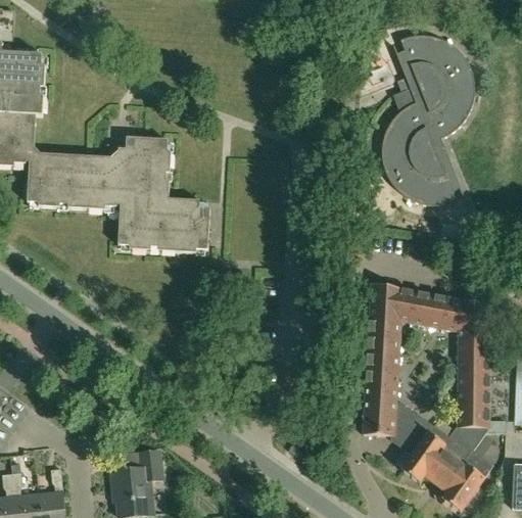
[(167,149),(168,138),(127,137),(127,147),(119,147),(119,150),(110,156),(41,153),(34,146),(36,114),(41,114),(43,65),(41,65),(41,54),(2,52),(3,40),(11,40),(13,10),(0,9),(0,163),(14,165),(14,161),(27,162),(27,159),(29,159),(27,200),(38,200),(38,204),(104,207),(104,205),(117,205),(117,202),(121,202),(119,243),(128,243),(128,248),(196,251),(196,246),(207,246),(209,206),(199,205),(199,198),(167,196),(169,149),(167,149)]
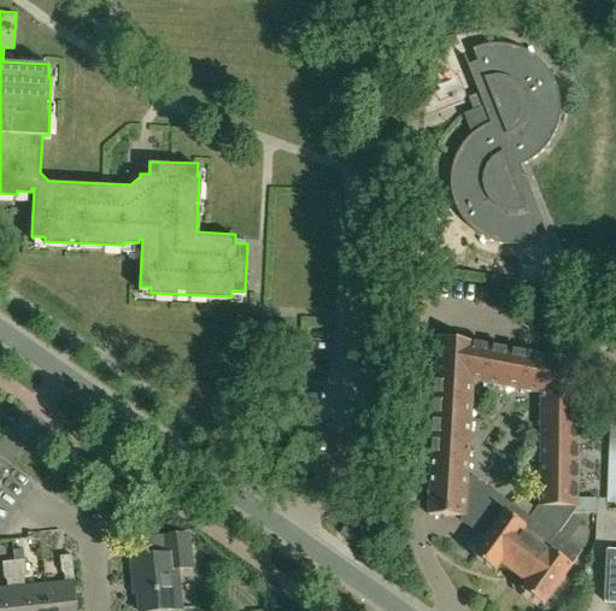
[(479,42),(471,46),(476,57),(468,60),(464,51),(463,52),(477,89),(468,93),(473,106),(482,103),(490,119),(482,123),(476,127),(470,131),(465,137),(461,144),(457,150),(453,157),(451,164),(450,171),(450,180),(451,187),(452,194),(455,201),(458,209),(462,215),(467,221),(473,225),(479,230),(486,234),(493,238),(500,239),(508,240),(515,240),(523,240),(531,238),(538,235),(533,223),(541,219),(545,229),(546,229),(520,162),(527,158),(533,154),(539,150),(545,144),(549,137),(553,130),(556,124),(558,117),(559,109),(559,101),(558,94),(557,86),(555,78),(551,72),(547,65),(543,59),(537,54),(531,50),(523,46),(517,43),(509,41),(502,40),(494,40),(486,41),(479,42)]
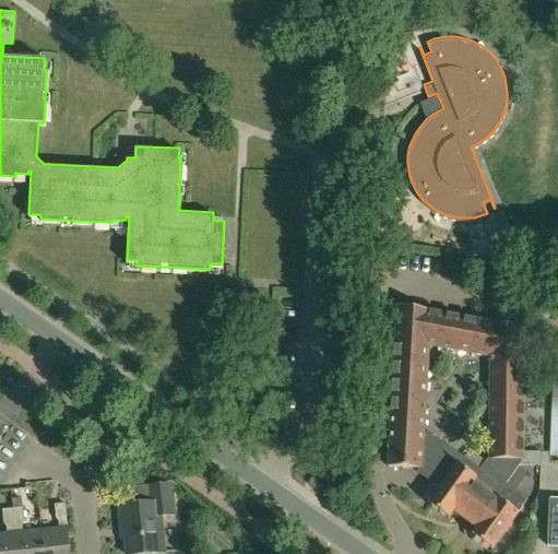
[(447,515),(451,508),(477,526),(472,532),(493,546),(514,509),(524,495),(502,481),(518,462),(539,462),(539,449),(522,449),(523,328),(535,328),(536,286),(523,286),(523,293),(512,293),(512,315),(523,315),(522,326),(396,302),(395,323),(387,462),(419,464),(419,468),(441,483),(428,502),(447,515)]
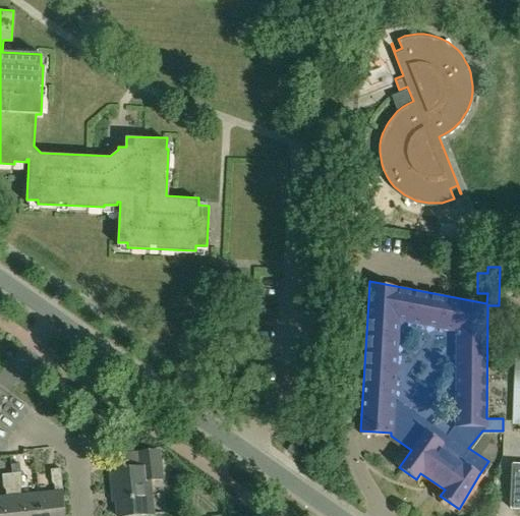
[(149,475),(161,474),(159,448),(131,451),(132,465),(110,467),(112,489),(115,489),(117,514),(152,511),(149,475)]
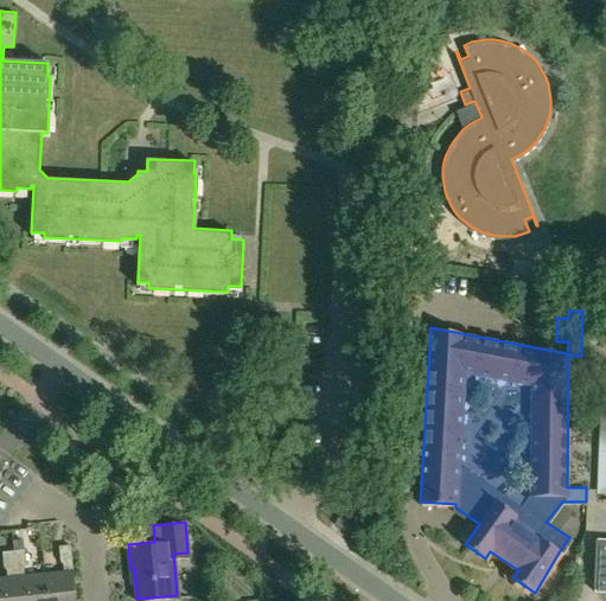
[(605,538),(594,538),(592,588),(605,588),(605,538)]
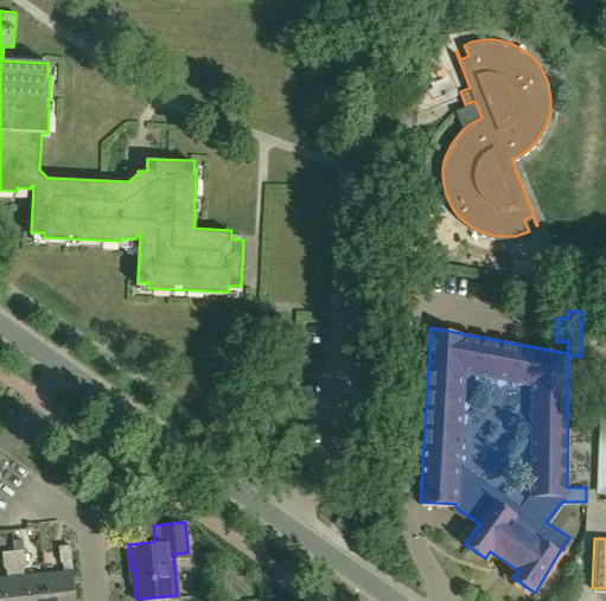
[(57,544),(59,558),(63,562),(64,569),(43,571),(45,600),(75,600),(69,543),(57,544)]
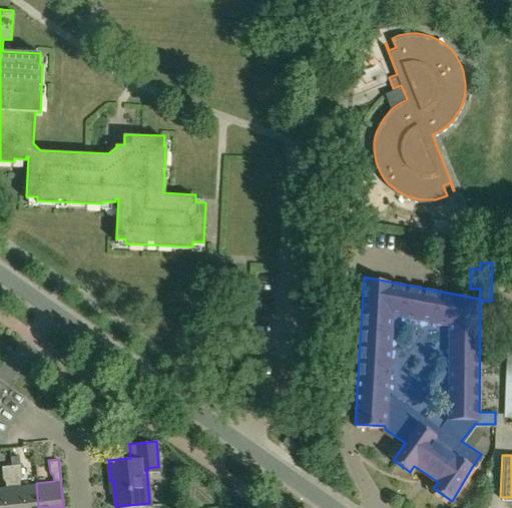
[(38,507),(36,483),(19,484),(19,478),(21,475),(19,463),(10,464),(14,507),(38,507)]
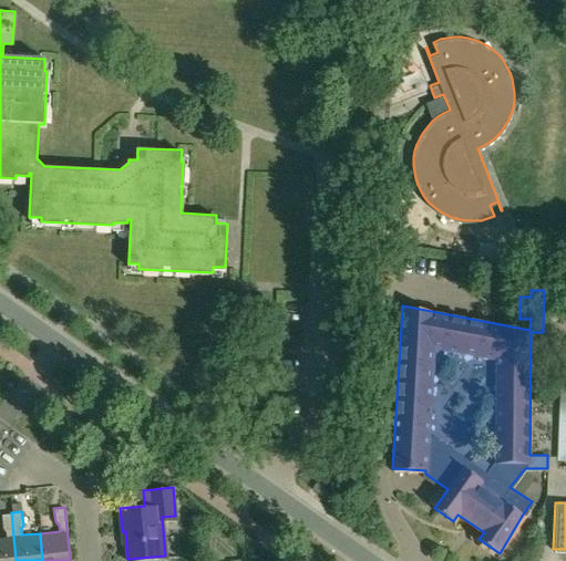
[(0,560),(16,560),(11,512),(1,512),(3,527),(6,530),(7,537),(0,537),(0,560)]
